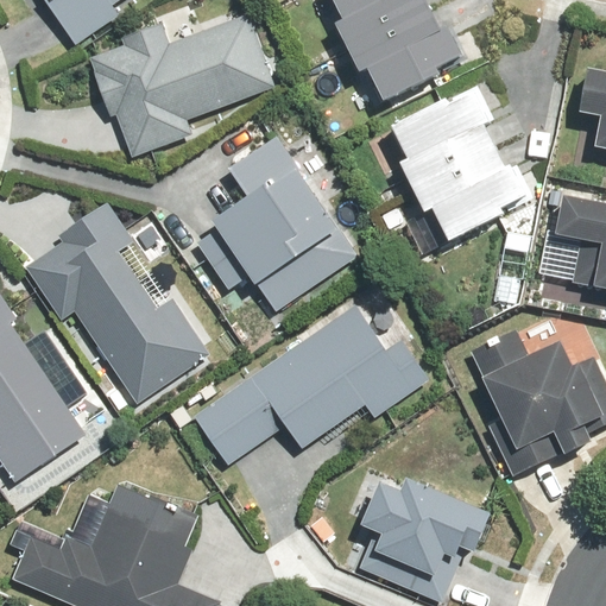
[(46,0),(74,43),(120,14),(113,1),(114,0),(46,0)]
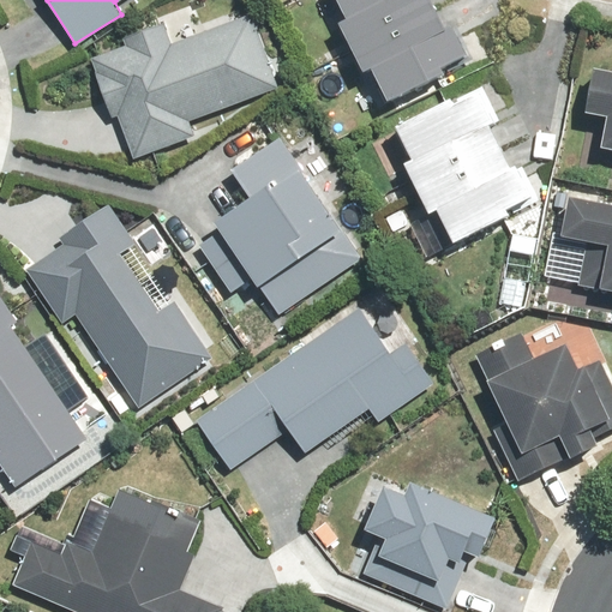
[(348,0),(354,12),(346,16),(358,41),(441,1),(441,0),(348,0)]
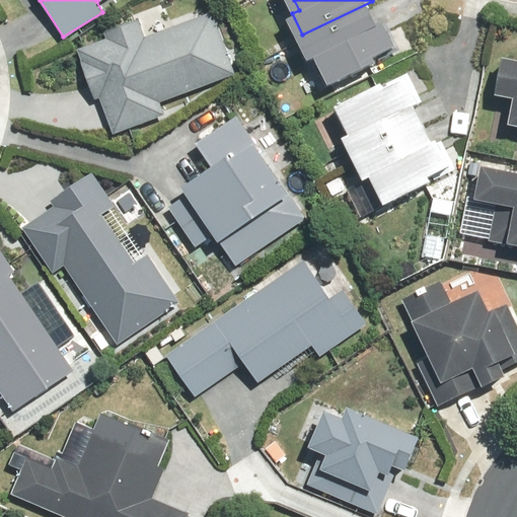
[(372,1),(302,34),(312,56),(319,53),(333,79),(378,58),(376,55),(398,45),(385,17),(381,19),(372,1)]
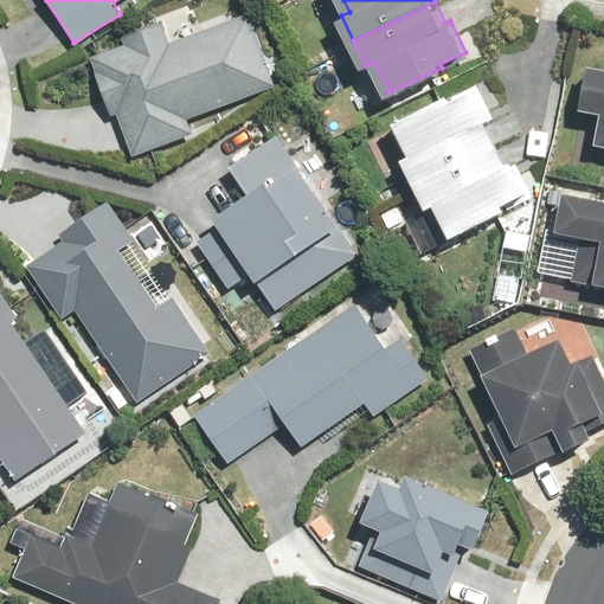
[(140,43),(103,55),(90,58),(110,116),(115,115),(127,154),(140,149),(196,132),(191,117),(271,92),(244,10),(200,23),(197,12),(136,31),(140,43)]
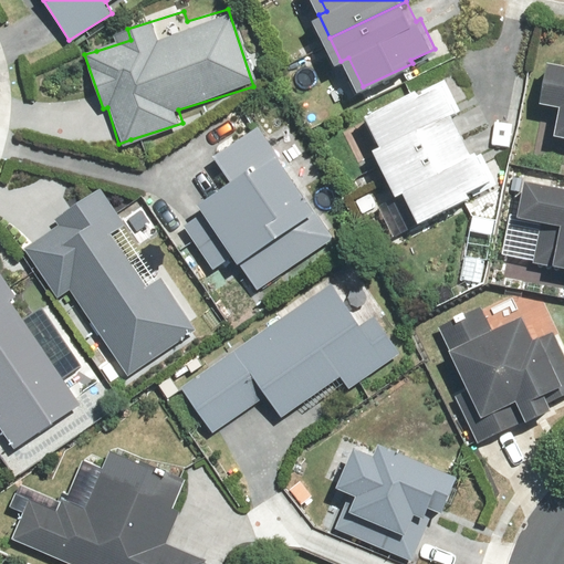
[(563,69),(542,64),(534,101),(556,105),(550,136),(563,139),(563,69)]
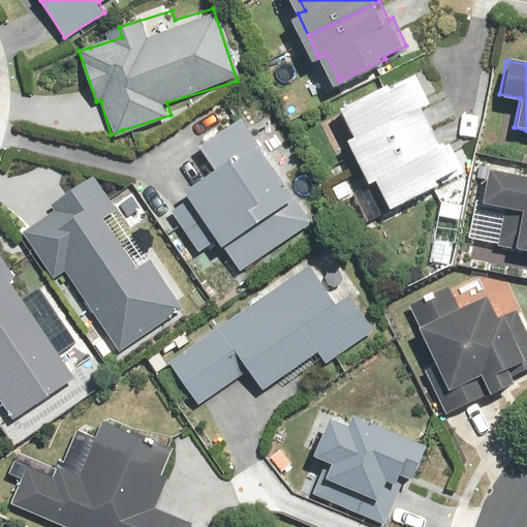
[(393,82),(347,103),(361,132),(354,135),(364,157),(435,123),(426,103),(430,101),(417,75),(395,86),(393,82)]
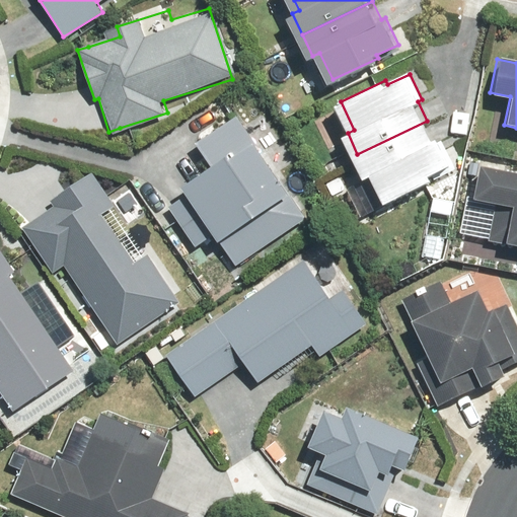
[(178,186),(233,270),(305,222),(236,117),(194,145),(208,166),(178,186)]
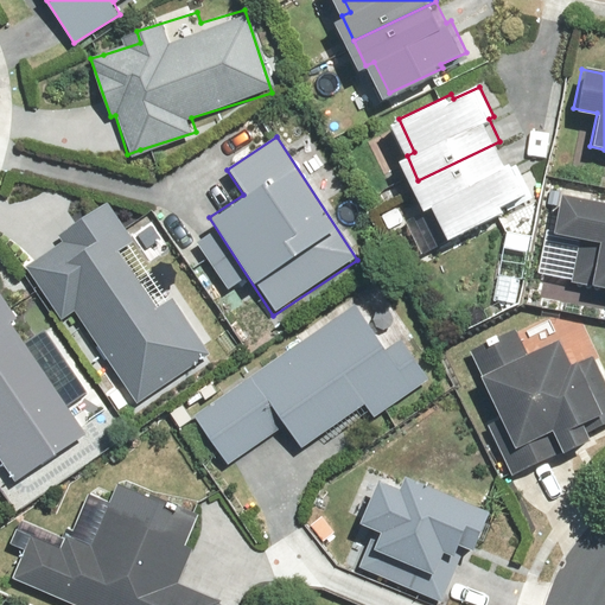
[(500,141),(418,180),(431,205),(438,201),(453,233),(507,208),(504,204),(530,192),(515,160),(510,161),(500,141)]
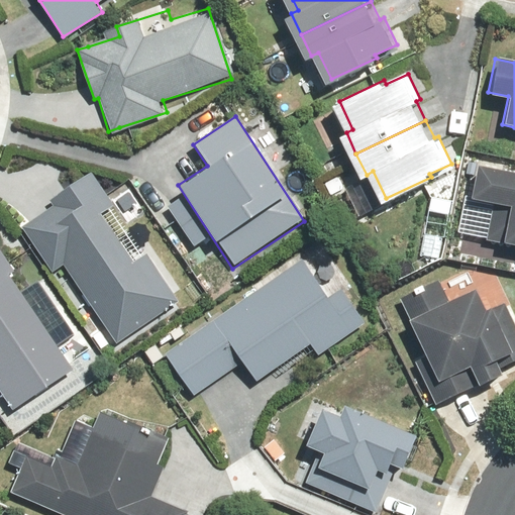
[(514,174),(473,166),(467,200),(508,207),(501,243),(514,246),(514,174)]
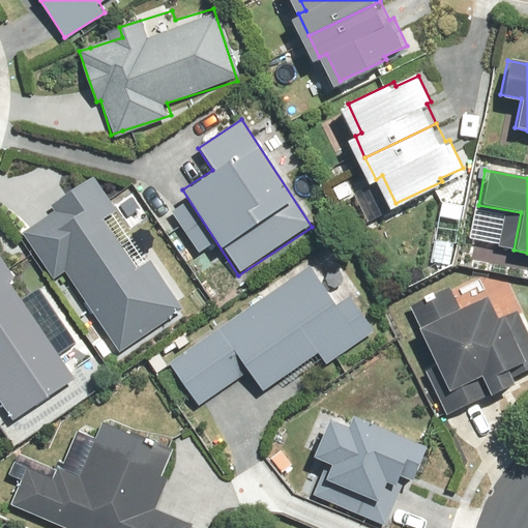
[(183,310),(153,260),(139,270),(108,221),(119,212),(94,174),(69,189),(75,198),(21,230),(52,280),(65,271),(115,351),(183,310)]
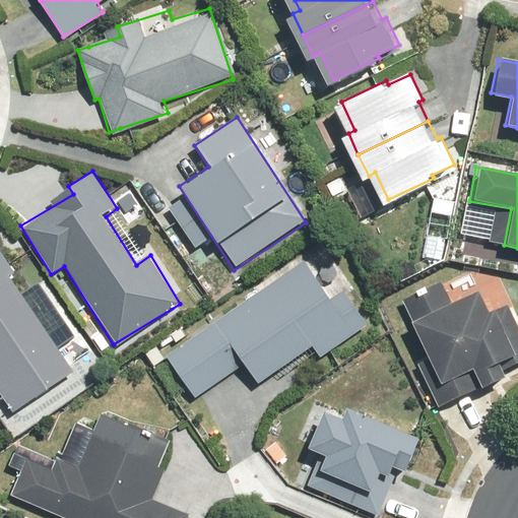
[(0,395),(11,412),(70,373),(7,277),(16,272),(2,252),(0,247),(0,395)]
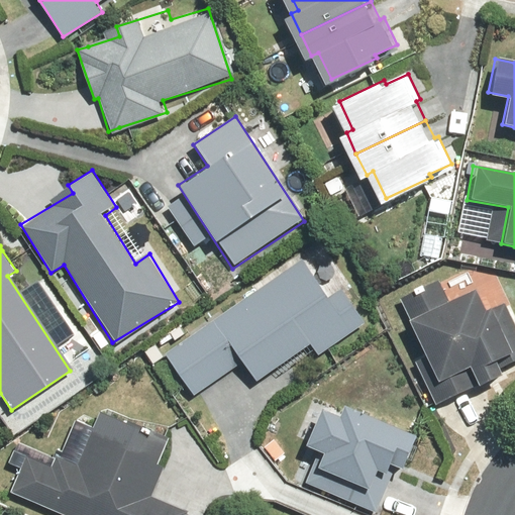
[(309,346),(315,354),(362,322),(338,288),(322,298),(298,262),(164,352),(194,397),(239,367),(252,385),(309,346)]
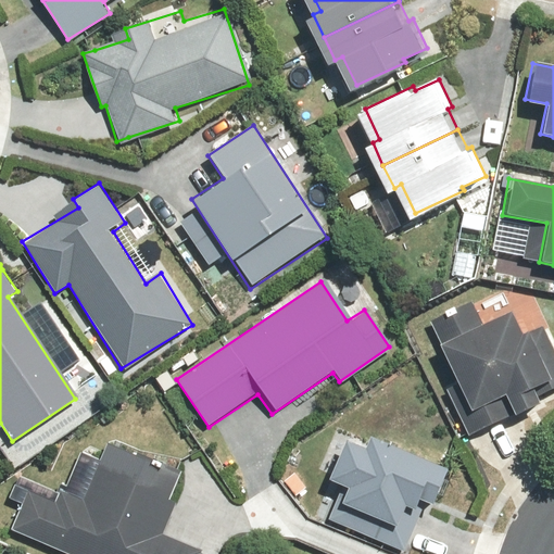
[(513,417),(538,404),(531,391),(545,385),(550,392),(553,390),(553,352),(541,326),(521,336),(510,313),(483,326),(474,305),(451,316),(460,335),(437,347),(471,412),(502,395),(513,417)]
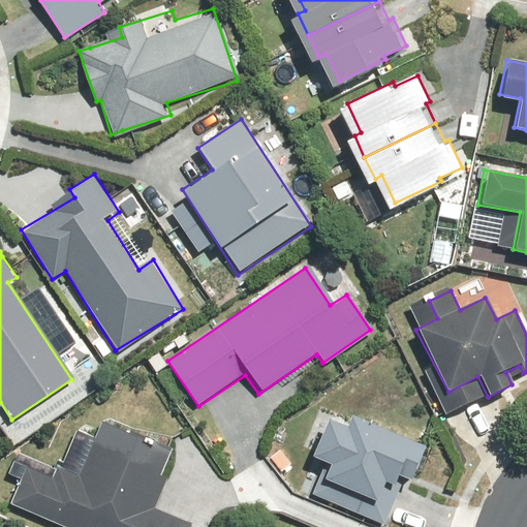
[(328,464),(321,478),(346,489),(339,504),(386,526),(422,446),(352,415),(346,431),(328,423),(313,457),(328,464)]
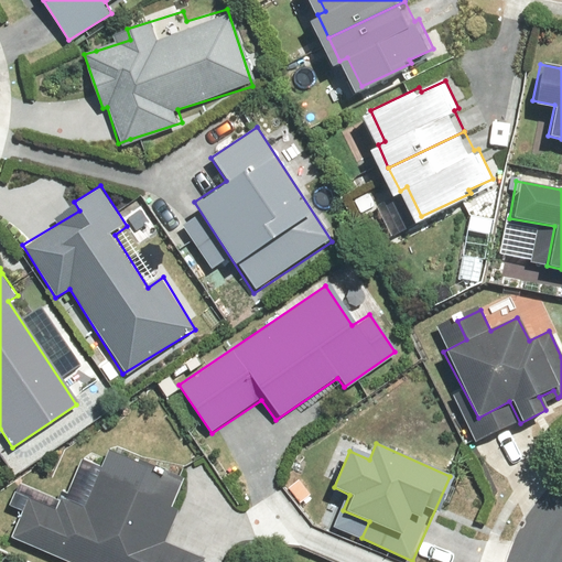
[(180,510),(173,506),(185,478),(138,457),(130,475),(101,463),(83,507),(65,499),(62,508),(26,493),(8,537),(65,561),(212,561),(165,542),(180,510)]
